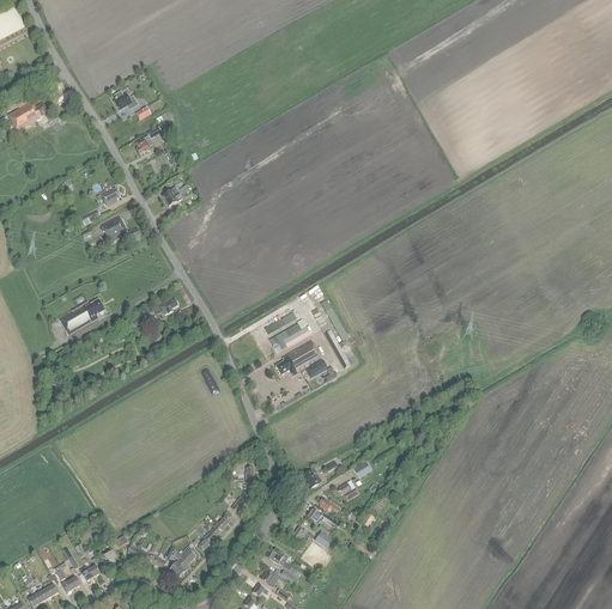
[(125,92),(122,93),(120,89),(113,93),(115,96),(114,97),(114,98),(113,99),(117,108),(126,104),(128,108),(137,103),(132,95),(127,97),(125,92)]
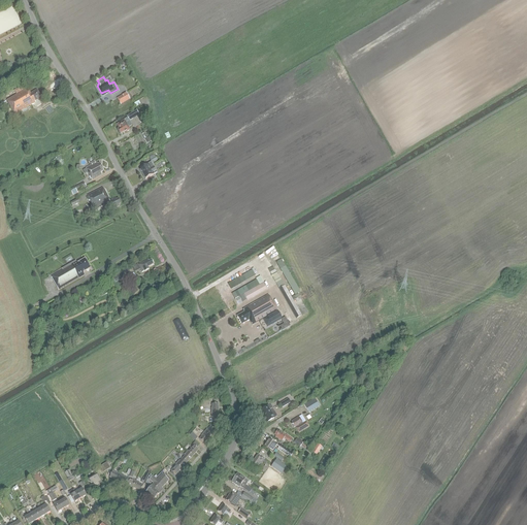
[(35,88),(30,91),(26,85),(5,97),(13,111),(35,100),(34,98),(39,95),(35,88)]
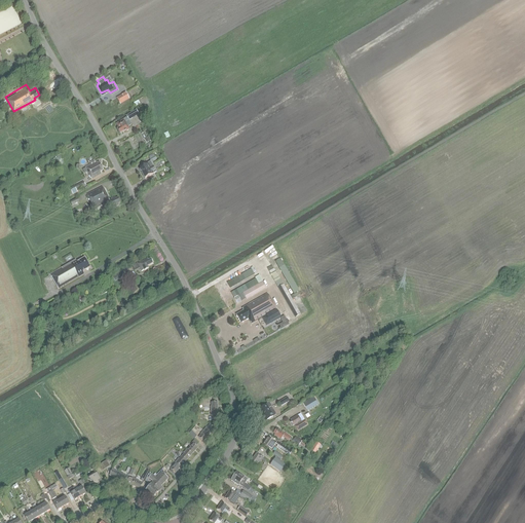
[(124,89),(115,95),(119,102),(128,97),(124,89)]
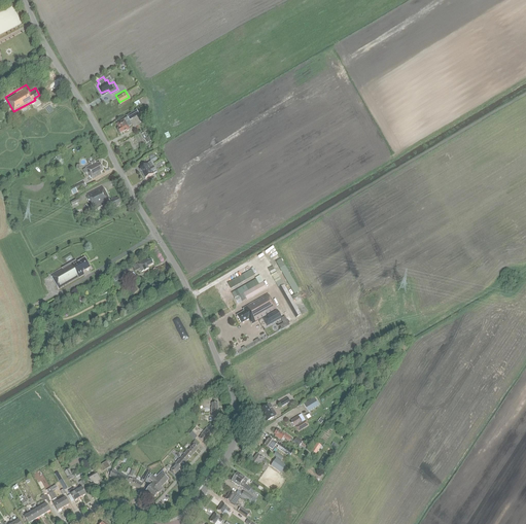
[(125,119),(128,117),(129,118),(132,116),(132,115),(138,112),(136,108),(130,111),(130,112),(124,116),(125,119)]
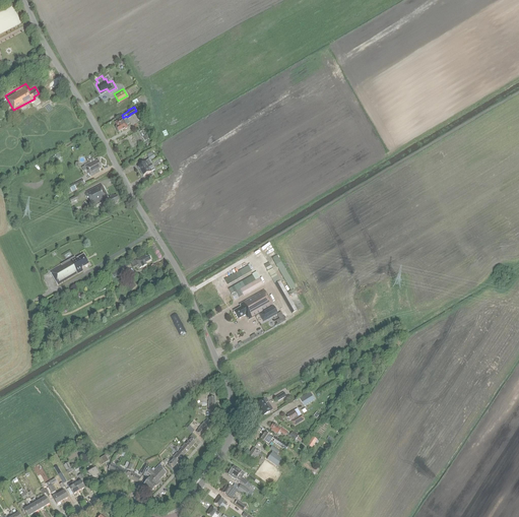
[(118,130),(127,125),(126,122),(129,121),(126,116),(123,118),(122,116),(114,120),(116,124),(115,124),(118,130)]
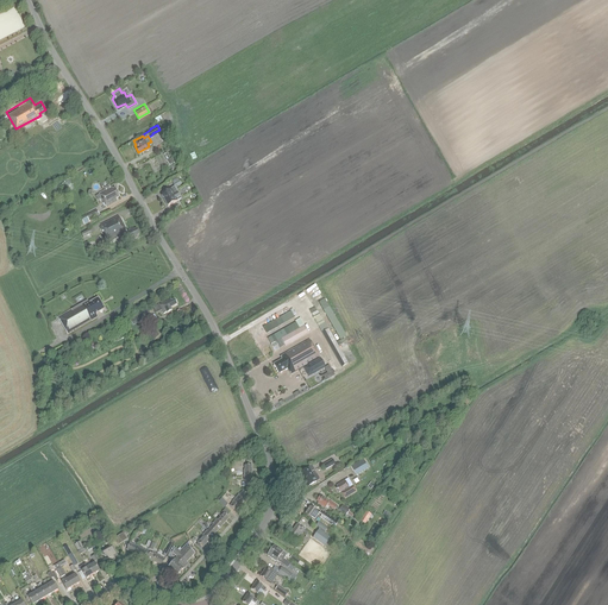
[(105,187),(98,191),(105,205),(117,199),(116,196),(118,194),(114,186),(112,187),(111,184),(108,186),(108,183),(104,186),(105,187)]
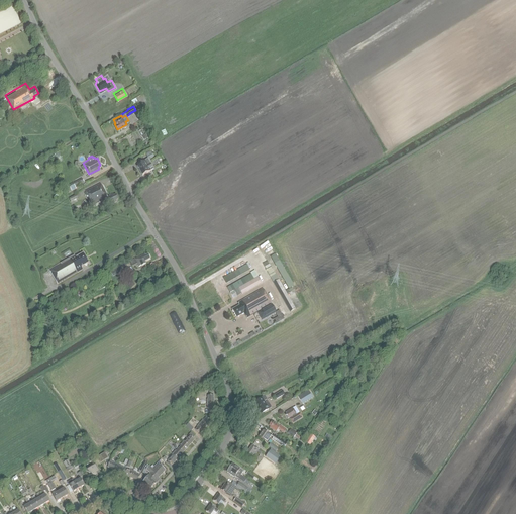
[(152,166),(147,157),(146,156),(134,163),(140,173),(149,168),(152,166)]
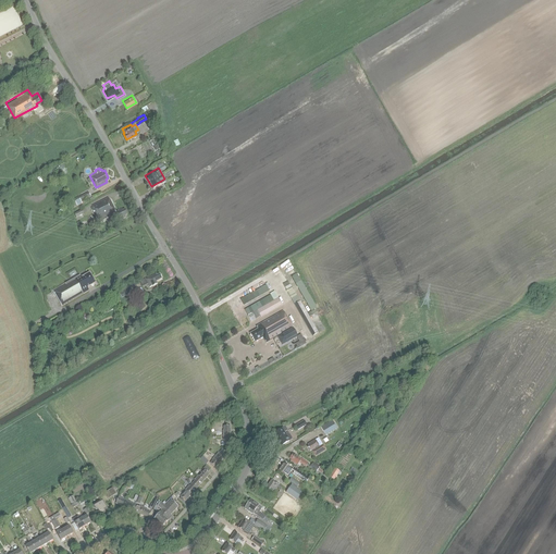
[(89,194),(87,189),(66,200),(70,207),(81,200),(79,198),(82,197),(82,198),(89,194)]
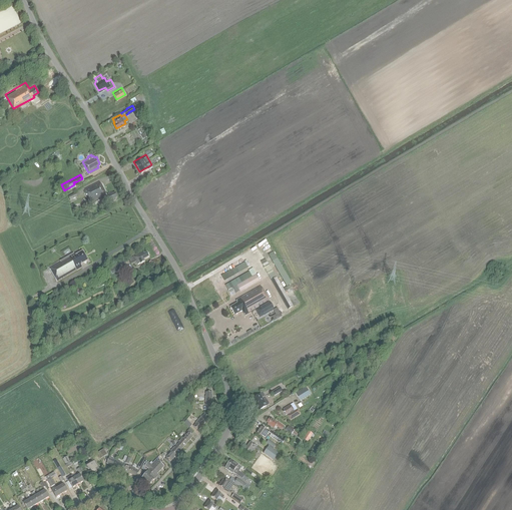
[(107,191),(105,192),(98,179),(83,186),(91,201),(100,196),(103,202),(115,197),(114,196),(116,195),(114,189),(111,191),(111,189),(107,190),(107,191)]
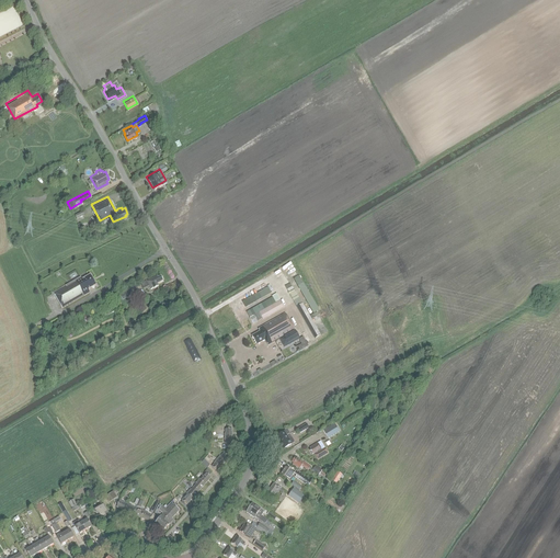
[(94,282),(89,272),(81,277),(79,274),(52,291),(53,292),(55,295),(61,306),(88,289),(87,287),(94,282)]
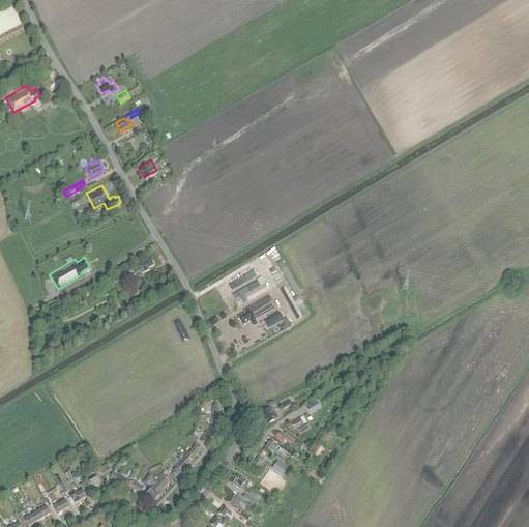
[(148,260),(147,258),(137,263),(137,262),(131,265),(134,270),(139,268),(141,271),(143,270),(144,271),(148,268),(147,266),(153,263),(150,258),(148,260)]
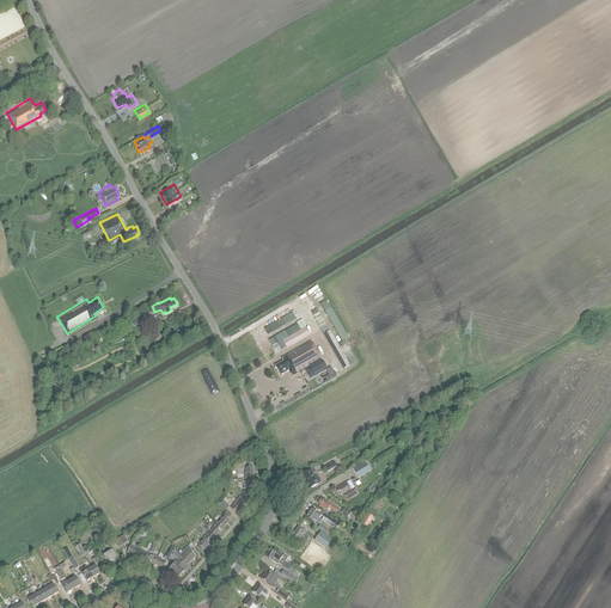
[(146,307),(139,312),(142,318),(150,314),(146,307)]
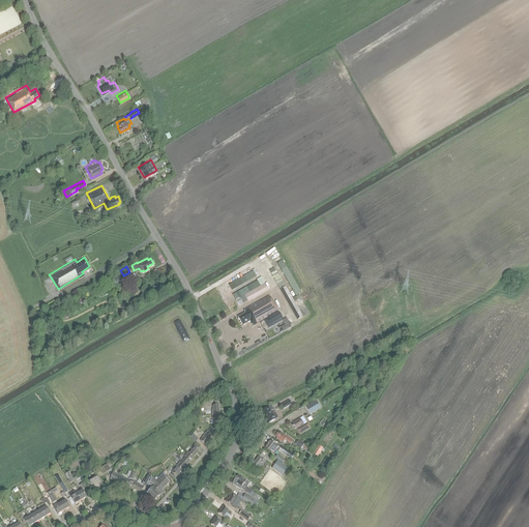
[(252,268),(228,283),(230,287),(255,273),(252,268)]
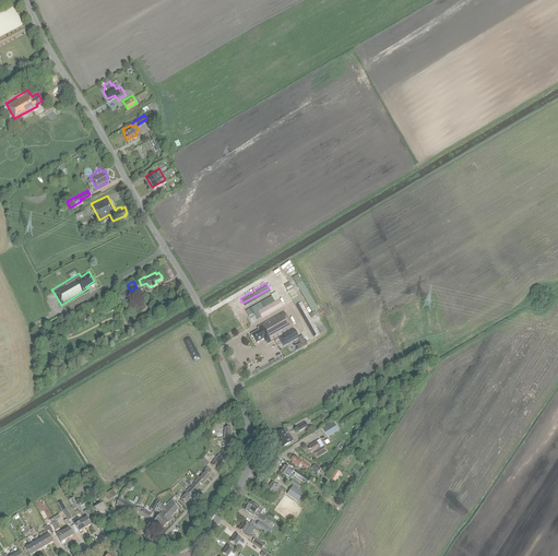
[(295,303),(300,299),(294,288),(288,292),(295,303)]
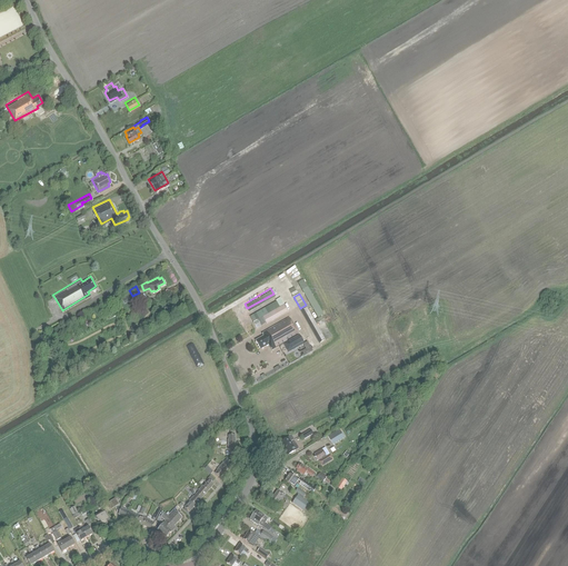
[(276,299),(252,313),(255,317),(278,305),(276,299)]
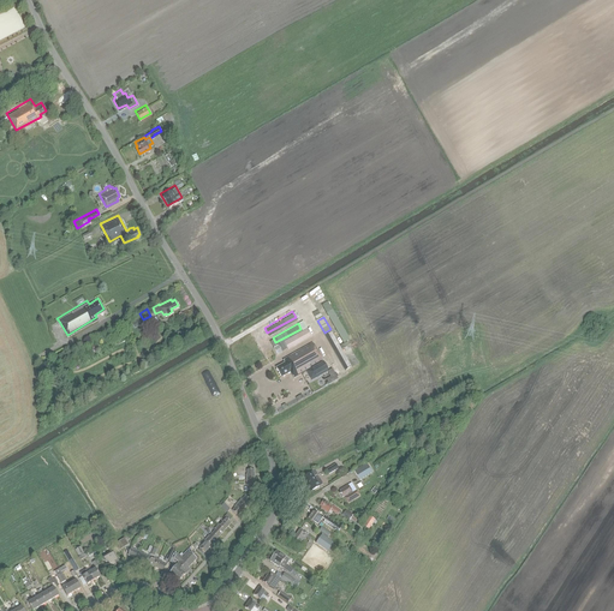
[(305,327),(282,339),(286,347),(310,334),(305,327)]
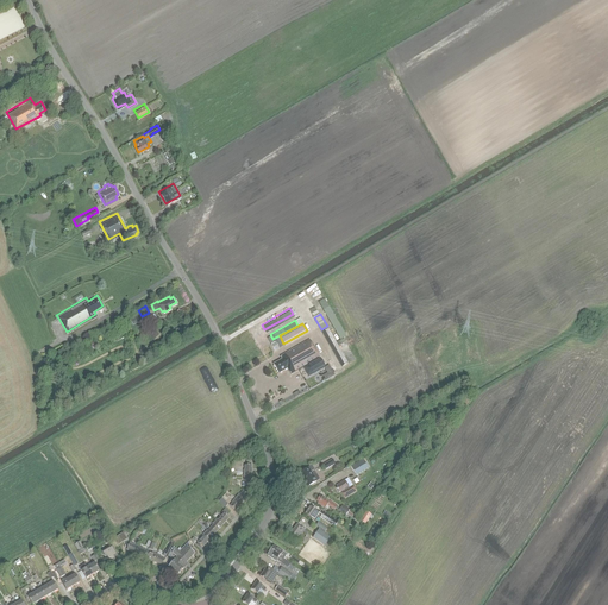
[(348,360),(327,326),(320,329),(340,364),(348,360)]
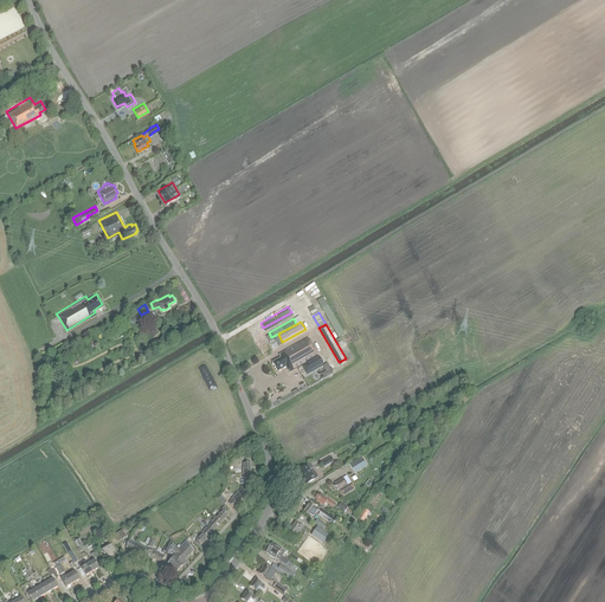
[(307,336),(277,351),(280,355),(271,360),(276,369),(284,364),(288,370),(301,362),(307,371),(322,363),(317,353),(316,354),(307,336)]
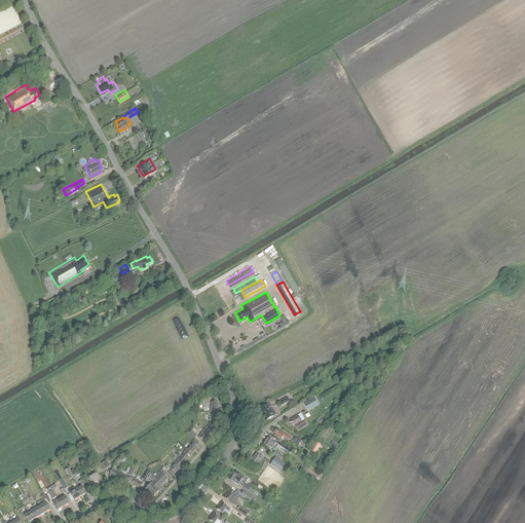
[(288,399),(286,395),(277,399),(279,403),(288,399)]
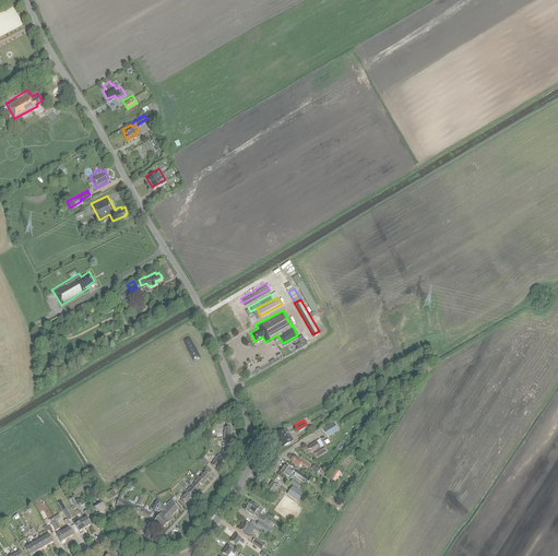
[(332,420),(322,425),(321,426),(325,435),(337,428),(332,420)]
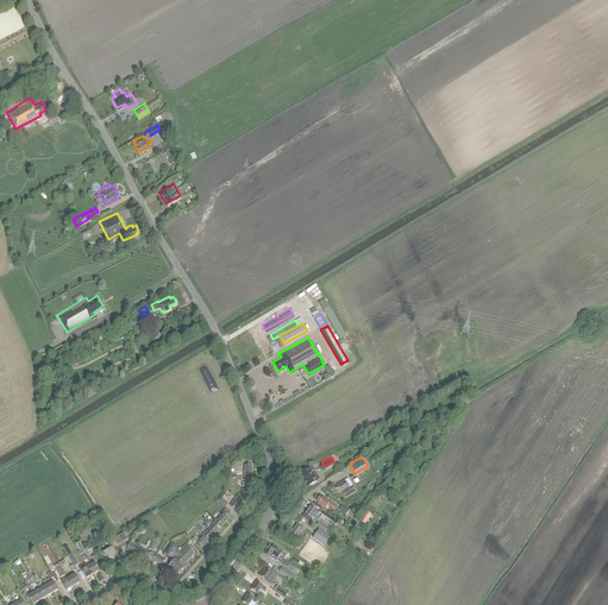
[(299,470),(301,474),(306,484),(315,478),(314,477),(317,476),(309,464),(299,470)]
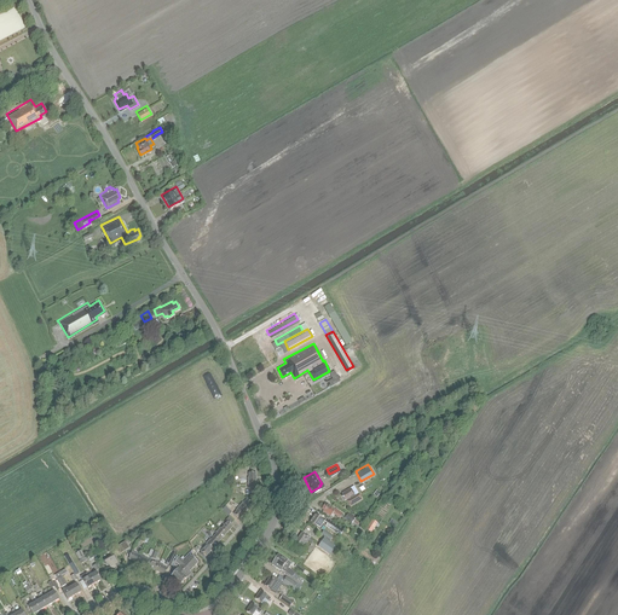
[(362,497),(357,489),(353,483),(350,486),(348,485),(340,489),(341,492),(340,493),(342,498),(345,497),(345,498),(348,504),(362,497)]
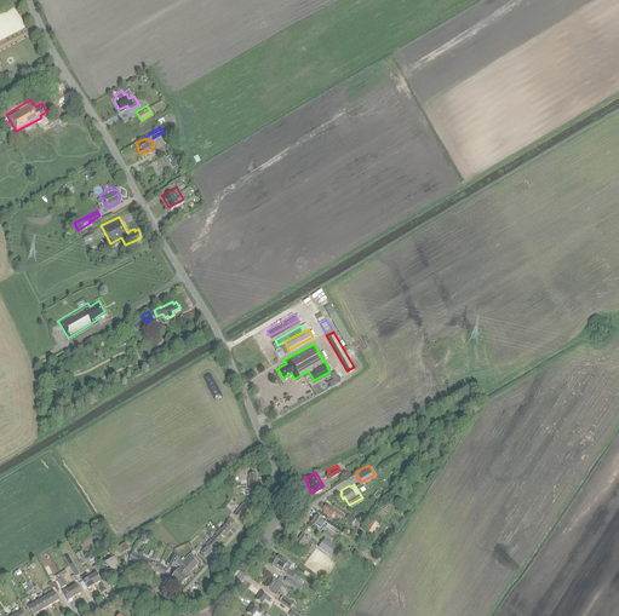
[(242,500),(239,504),(245,510),(252,501),(246,498),(244,501),(242,500)]
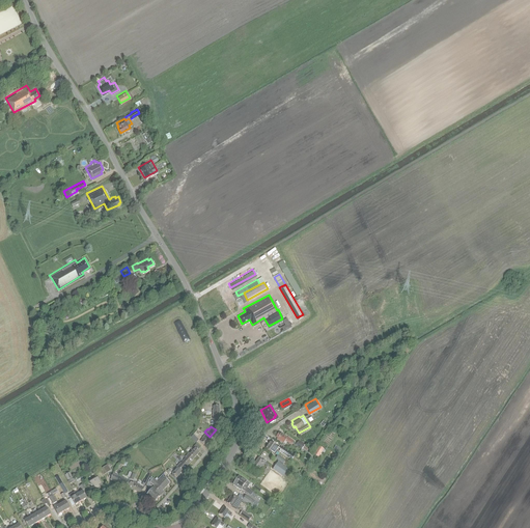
[(289,443),(291,439),(280,431),(279,432),(277,431),(275,435),(276,436),(276,437),(282,442),(284,439),(289,443)]
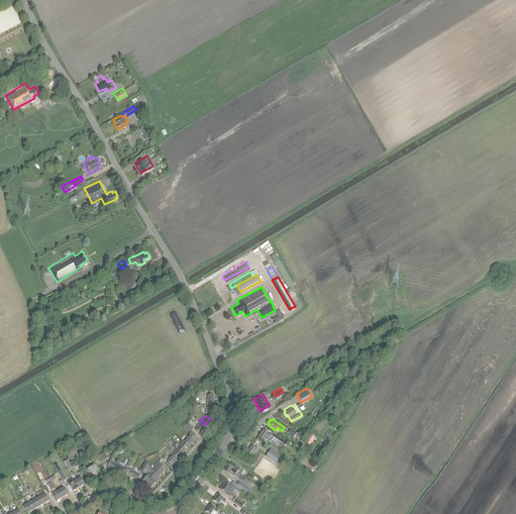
[(204,425),(199,420),(196,424),(197,424),(194,427),(199,431),(204,425)]
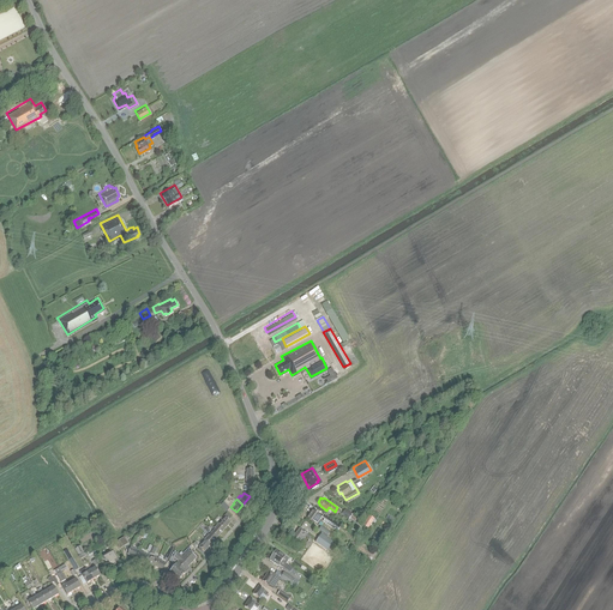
[(349,514),(352,511),(343,506),(340,512),(347,517),(349,514)]
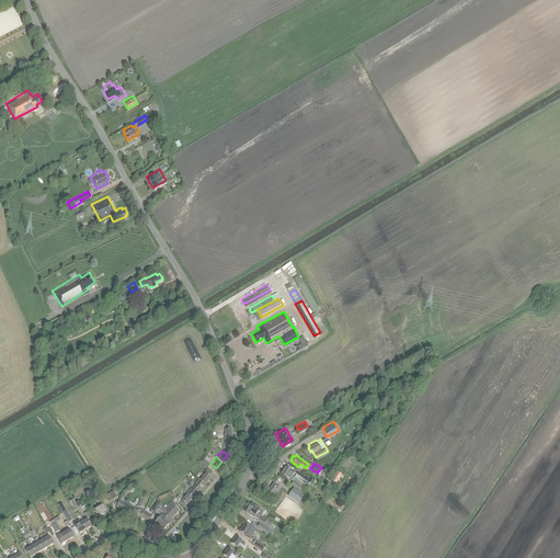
[(293,470),(284,464),(278,471),(289,479),(293,475),(290,474),(293,470)]
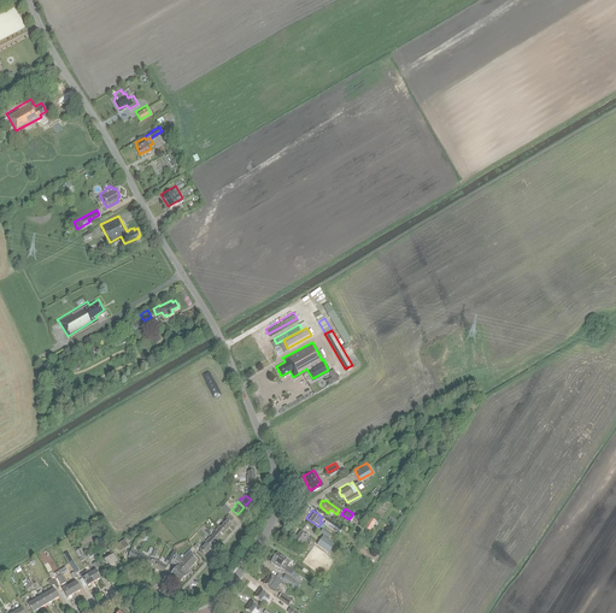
[(339,523),(324,513),(322,517),(326,519),(323,522),(330,526),(332,525),(335,528),(339,523)]
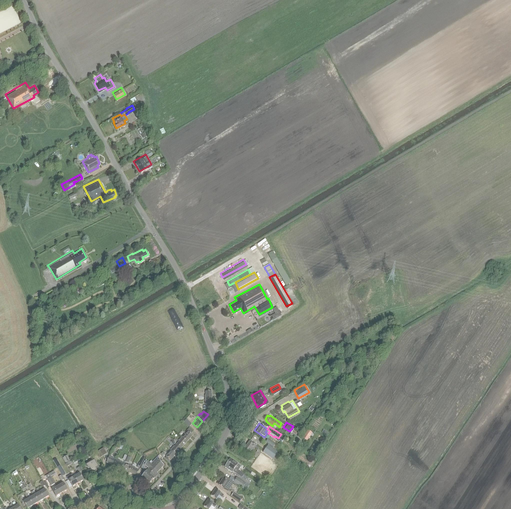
[(307,427),(301,435),(306,438),(311,430),(307,427)]
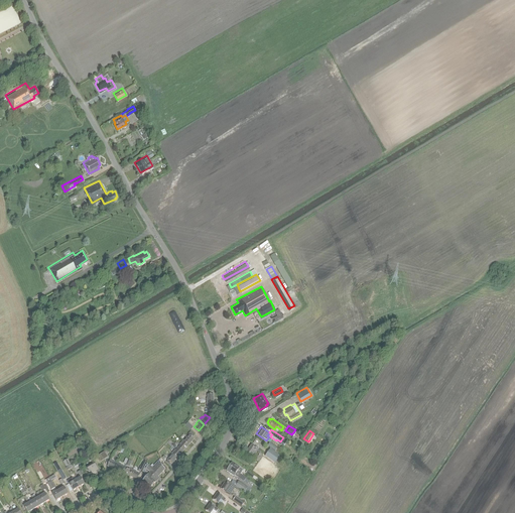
[(185,434),(182,438),(187,442),(192,436),(191,435),(188,432),(185,435),(185,434)]
